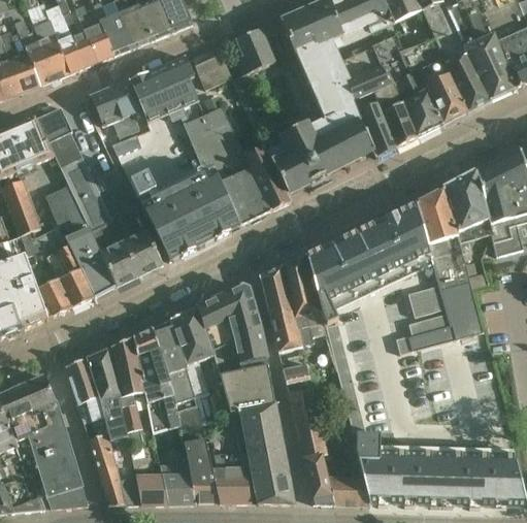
[(121,11),(120,11),(134,46),(153,39),(138,4),(131,7),(128,0),(116,0),(121,11)]
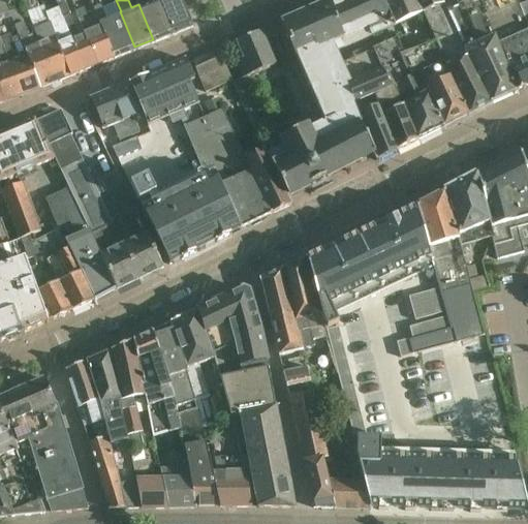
[(172,32),(158,0),(149,0),(144,2),(143,0),(137,0),(138,4),(153,39),(172,32)]
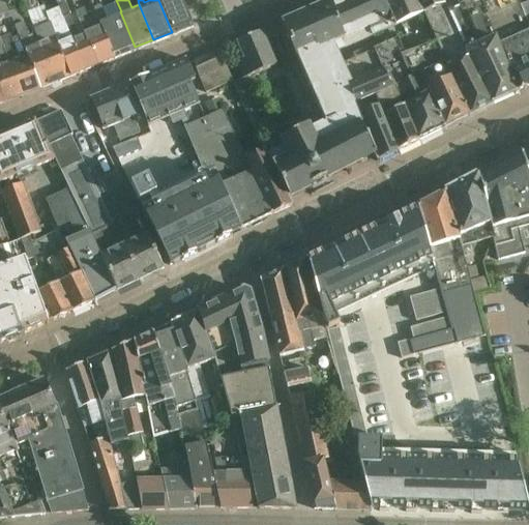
[(158,0),(172,32),(195,23),(184,0),(158,0)]
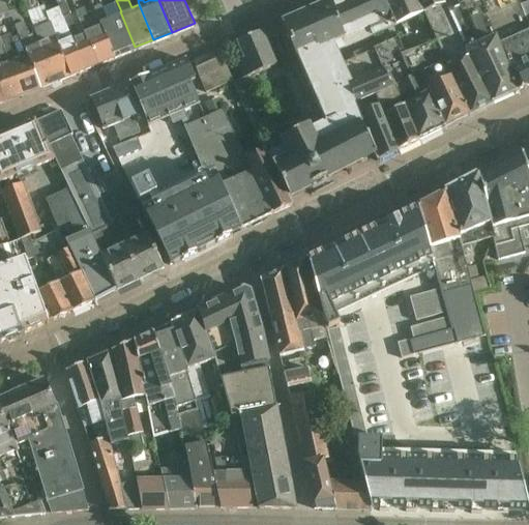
[(290,193),(374,149),(345,83),(352,80),(338,47),(394,23),(384,0),(327,0),(282,20),(290,38),(325,119),(313,126),(310,121),(280,137),(283,141),(268,149),(290,193)]
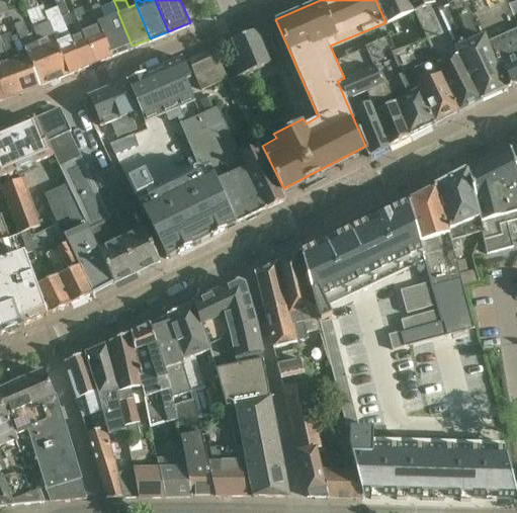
[(375,0),(385,22),(412,10),(407,0),(375,0)]
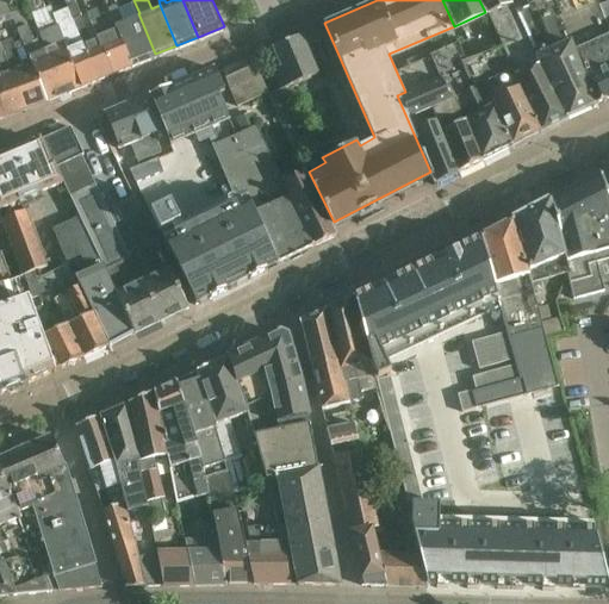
[(479,0),(485,12),(501,45),(510,67),(514,73),(519,87),(539,129),(565,117),(519,16),(511,0),(479,0)]
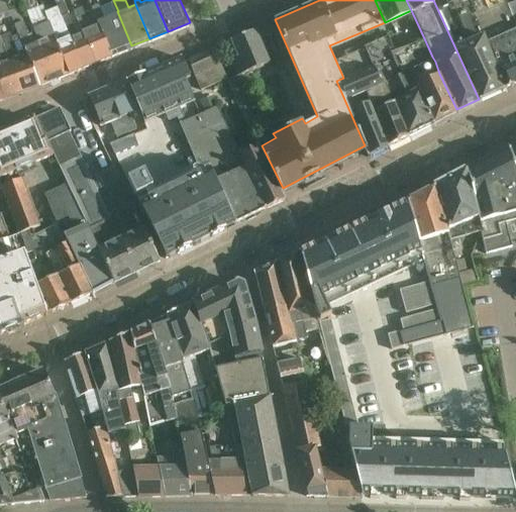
[(453,0),(439,6),(442,12),(439,13),(479,99),(505,87),(481,34),(465,40),(453,8),(460,6),(459,1),(459,0),(453,0)]
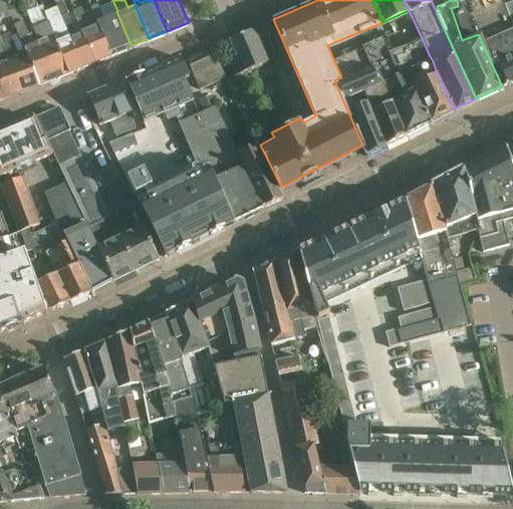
[(505,2),(504,0),(459,0),(457,1),(458,6),(451,8),(462,40),(478,34),(502,86),(512,80),(512,22),(509,12),(510,11),(507,1),(505,2)]
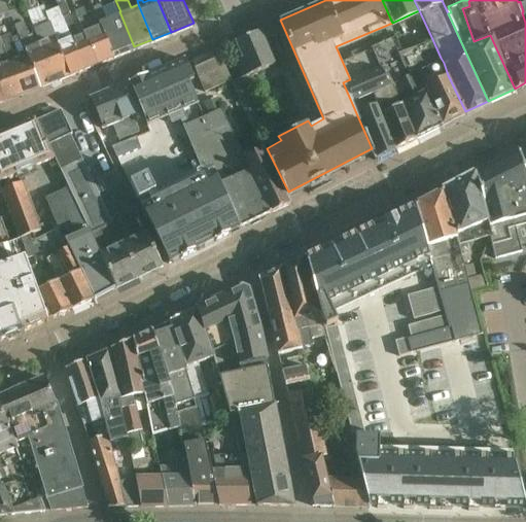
[(61,14),(82,68),(98,62),(84,31),(79,33),(67,1),(58,5),(61,14)]
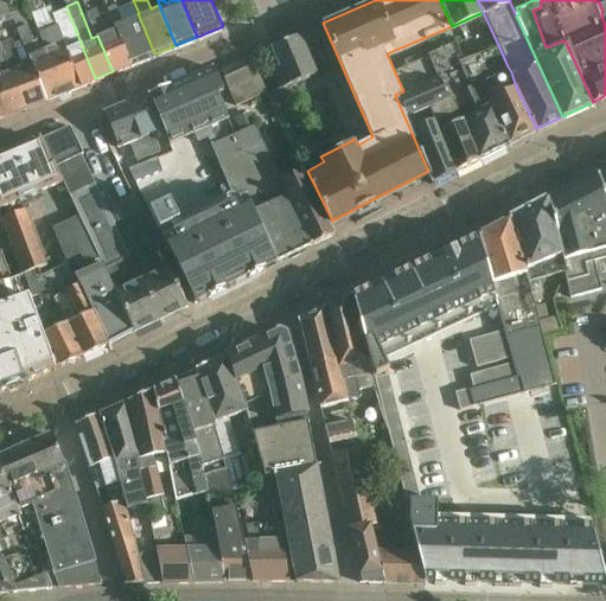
[(108,5),(116,26),(132,63),(154,53),(138,13),(125,19),(117,1),(108,5)]
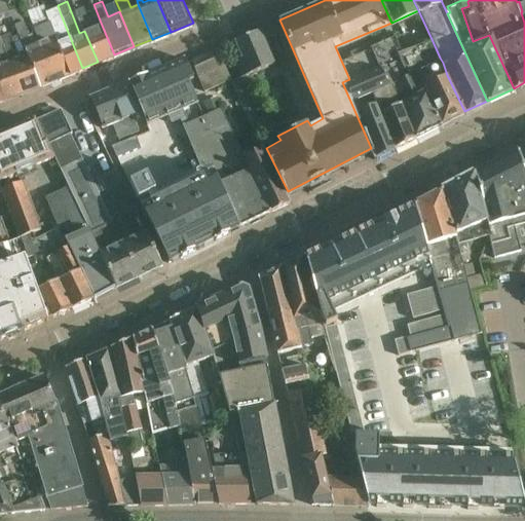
[(40,84),(55,78),(35,30),(30,32),(20,5),(10,9),(20,32),(17,33),(40,84)]
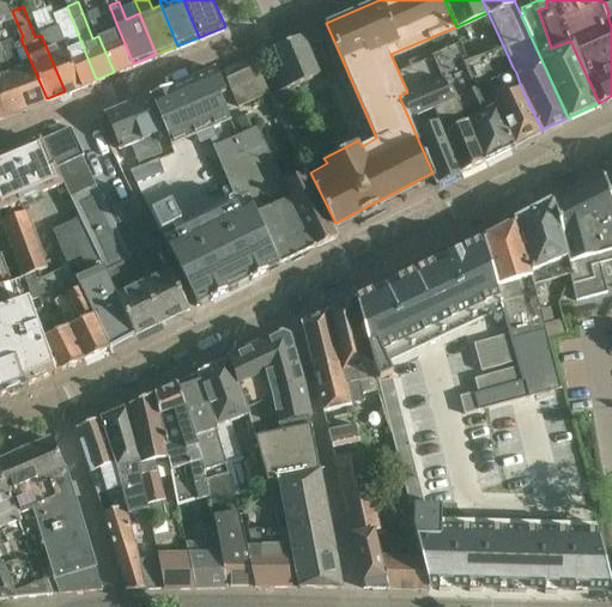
[(59,23),(58,23),(83,84),(96,79),(71,17),(67,6),(54,12),(59,23)]
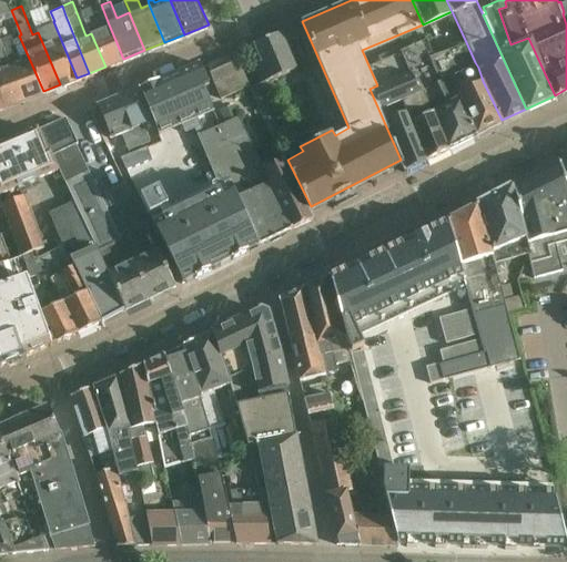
[(105,67),(123,59),(109,24),(101,27),(92,6),(81,10),(91,33),(105,67)]
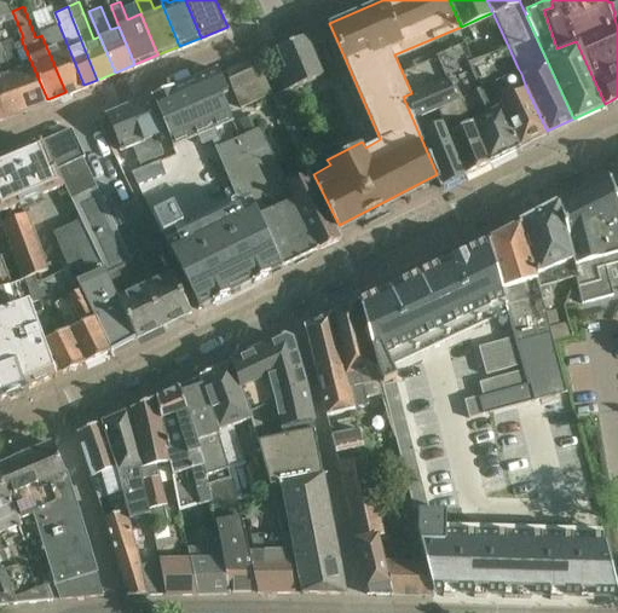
[(84,85),(58,23),(40,30),(42,35),(41,35),(65,92),(84,85)]
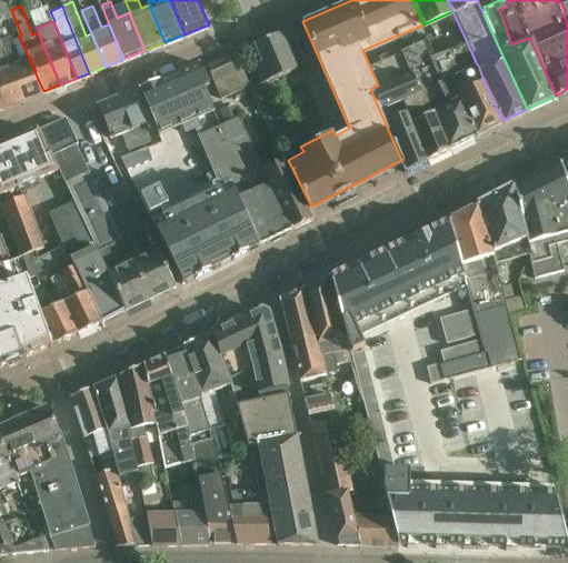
[(280,30),(252,42),(260,60),(255,62),(262,81),(296,68),(280,30)]
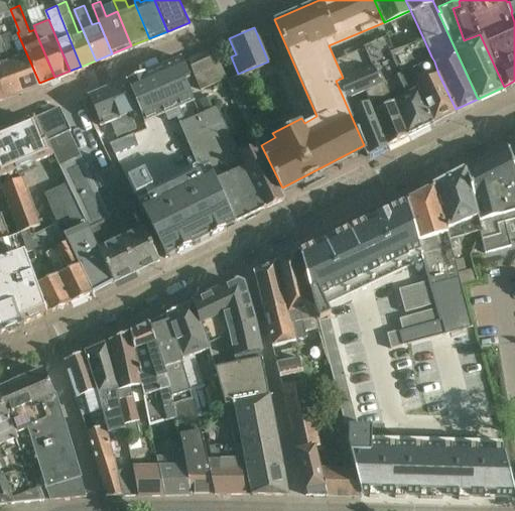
[(9,31),(2,33),(22,90),(39,83),(17,32),(11,35),(9,31)]
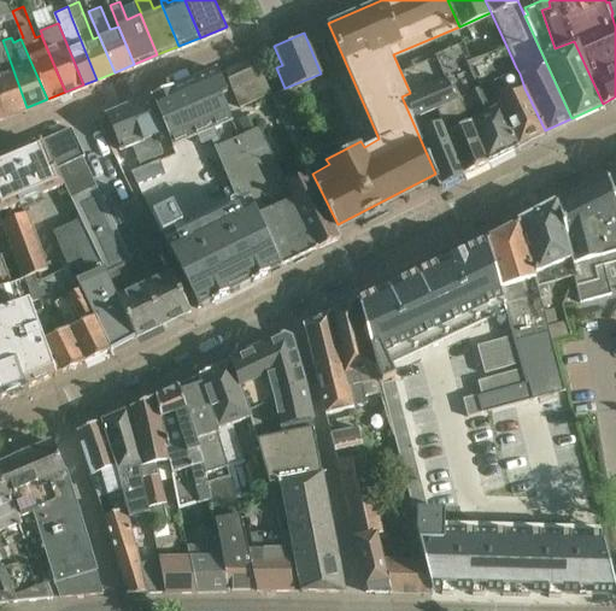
[(0,95),(7,115),(27,107),(3,40),(0,40),(0,95)]
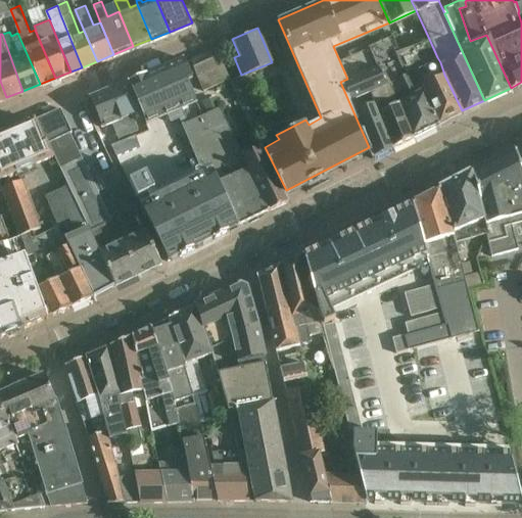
[(366,91),(367,93),(371,91),(376,101),(372,103),(391,146),(393,145),(413,136),(396,103),(402,99),(400,94),(392,79),(402,74),(396,58),(394,59),(385,38),(367,46),(376,66),(384,83),(366,91)]
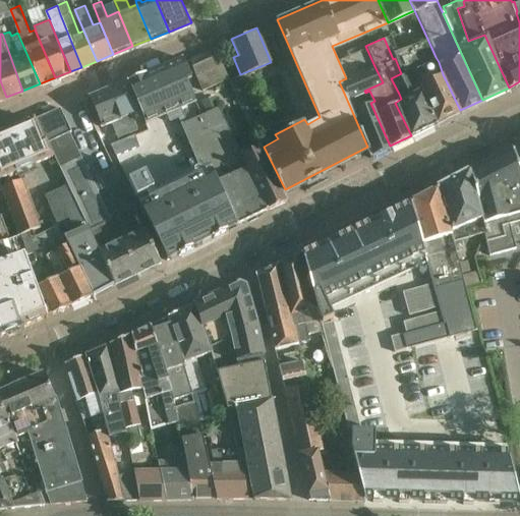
[(395,103),(411,135),(438,122),(426,102),(412,68),(436,57),(427,39),(395,50),(398,57),(395,58),(401,73),(391,78),(399,94),(401,99),(395,103)]
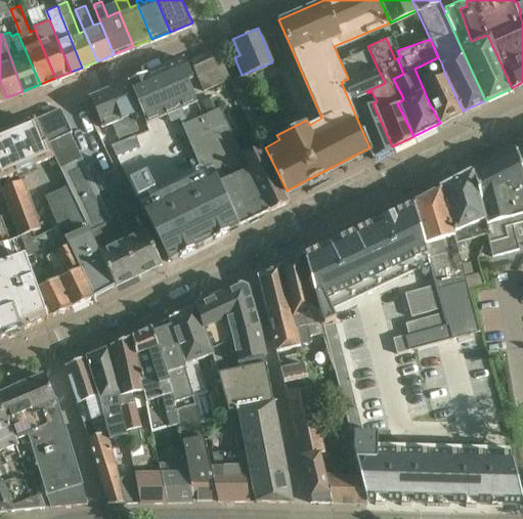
[(230,77),(217,46),(190,57),(204,88),(230,77)]
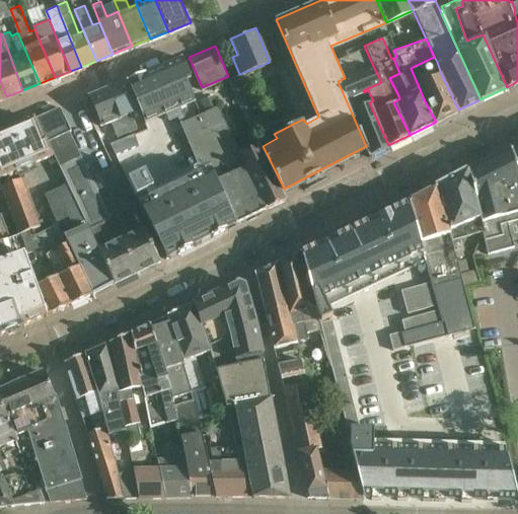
[(182,54),(126,78),(139,108),(144,121),(146,120),(146,119),(166,109),(169,117),(178,114),(180,120),(187,117),(180,103),(195,97),(186,76),(191,74),(182,54)]
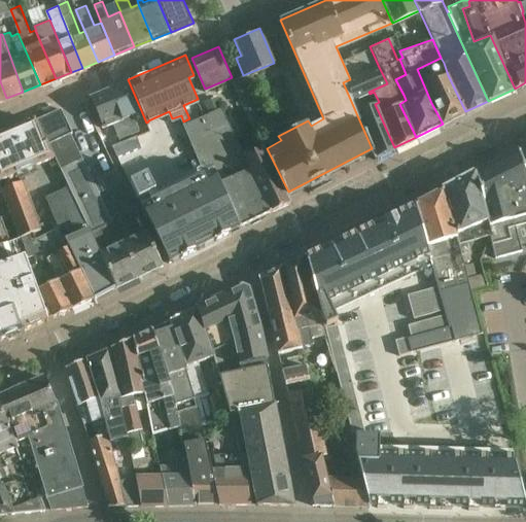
[(431,103),(443,124),(451,119),(451,118),(465,111),(448,75),(444,63),(441,58),(417,69),(431,103)]
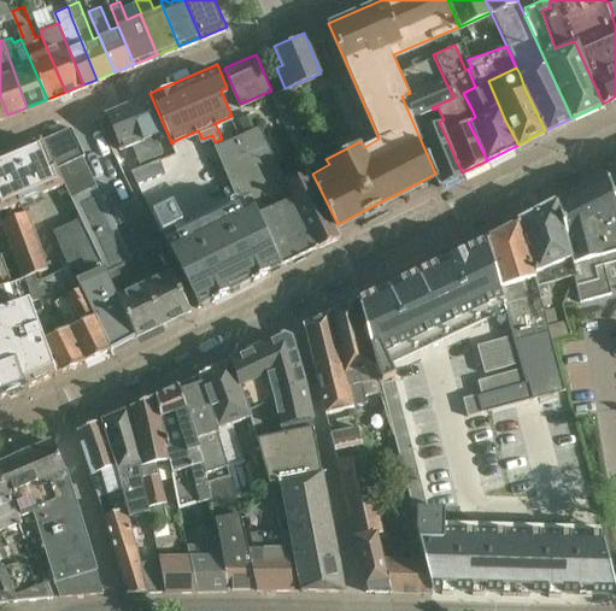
[(410,93),(402,97),(435,174),(440,182),(443,182),(462,172),(439,122),(426,127),(421,115),(433,110),(432,107),(453,98),(444,78),(410,93)]
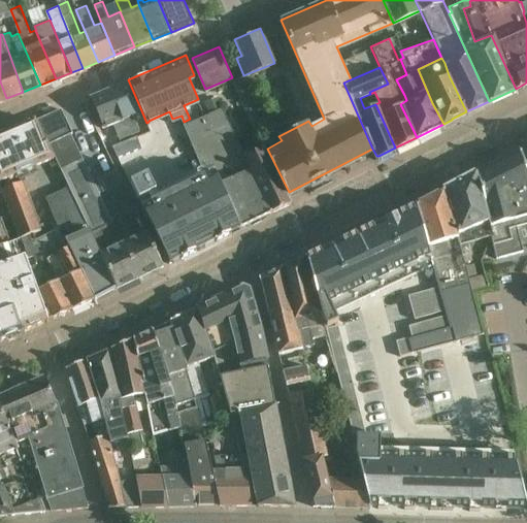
[(131,136),(140,132),(132,113),(141,110),(128,79),(110,88),(129,132),(131,136)]
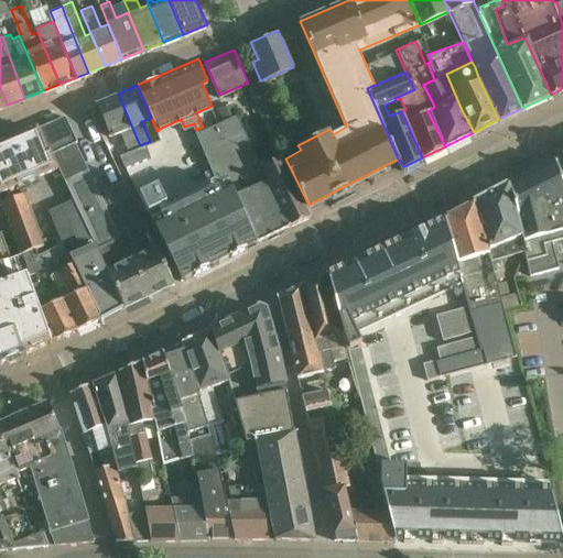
[(140,145),(138,141),(118,94),(98,101),(111,133),(121,130),(129,150),(140,145)]
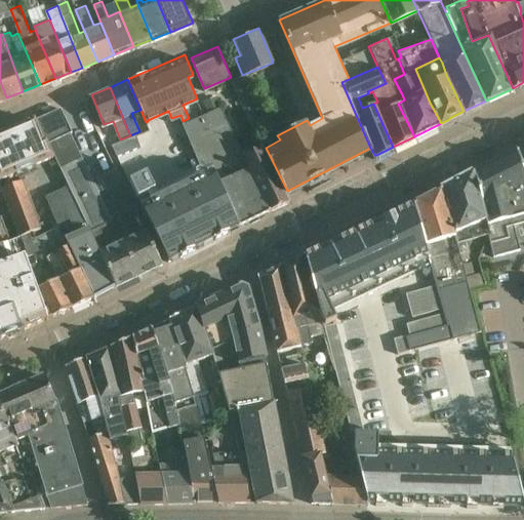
[(216,92),(204,98),(209,108),(220,102),(216,92)]
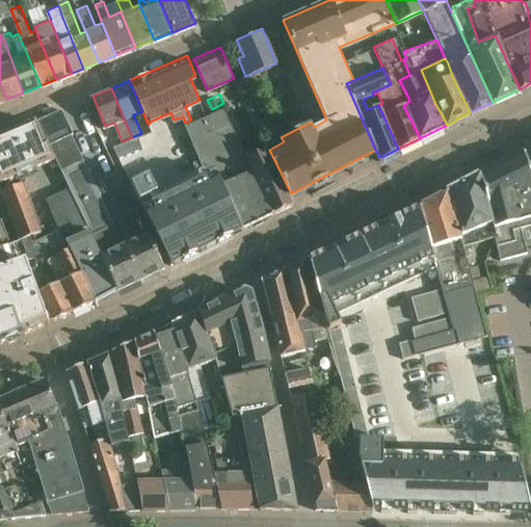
[(73,130),(63,107),(35,119),(45,141),(48,140),(73,130)]
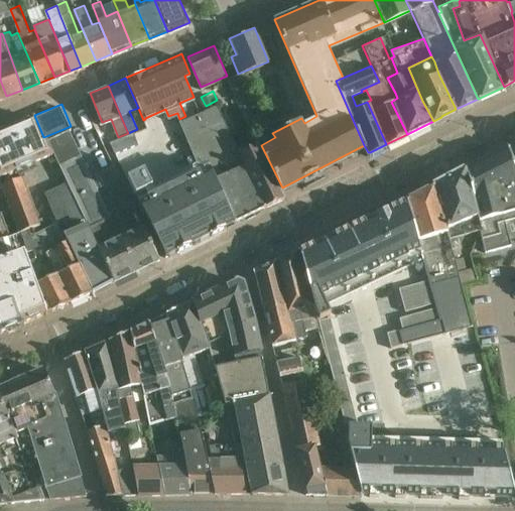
[(205,109),(202,111),(200,111),(201,112),(181,120),(190,143),(198,159),(200,163),(208,160),(211,164),(236,220),(266,205),(240,150),(221,109),(207,115),(205,109)]
